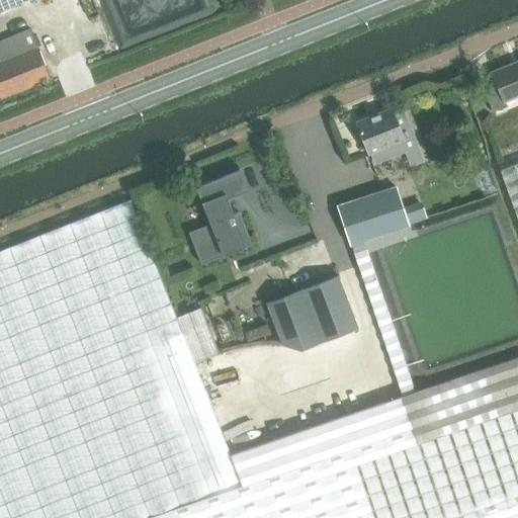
[(0,0),(0,10),(24,0),(0,0)]
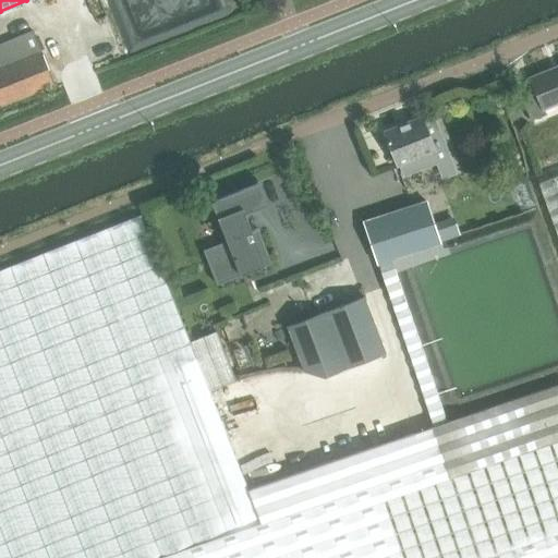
[(34,33),(0,46),(0,106),(55,85),(34,33)]
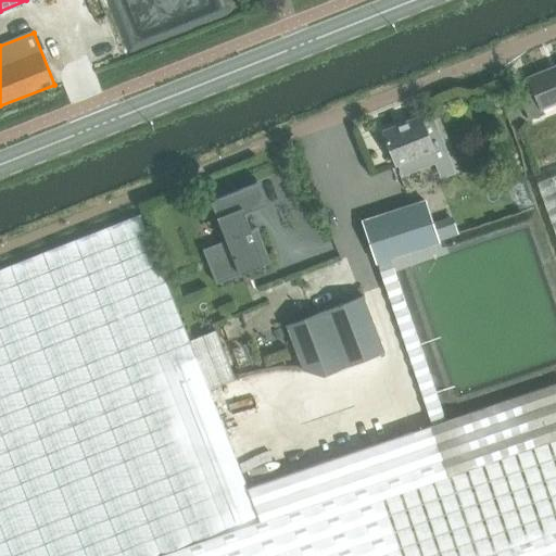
[(555,67),(529,78),(534,92),(520,98),(530,119),(544,114),(542,109),(555,102),(555,67)]
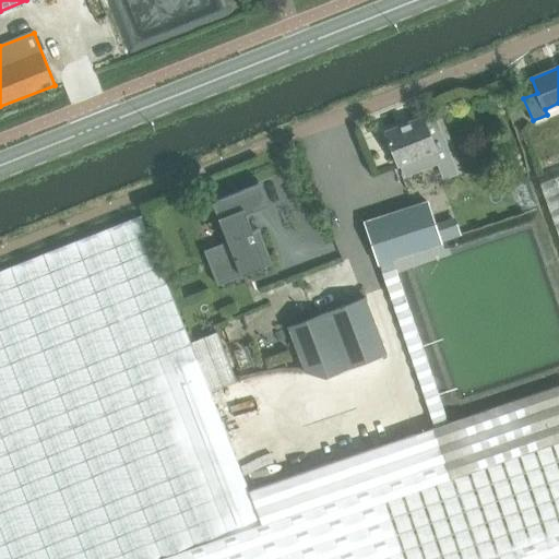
[(424,117),(385,132),(399,166),(402,165),(406,175),(440,162),(451,157),(435,113),(424,117)]
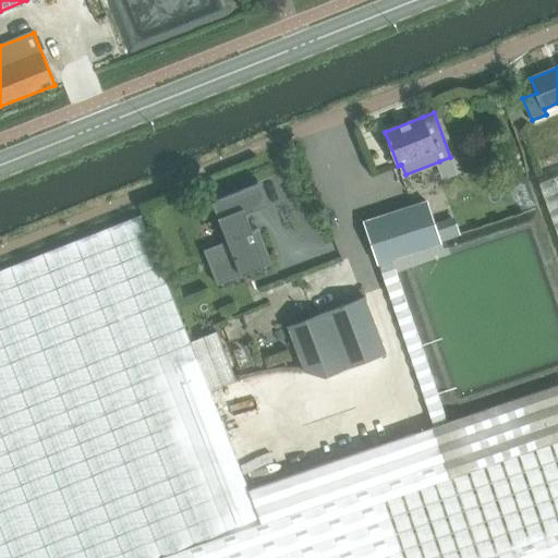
[(557,176),(540,182),(557,234),(557,176)]
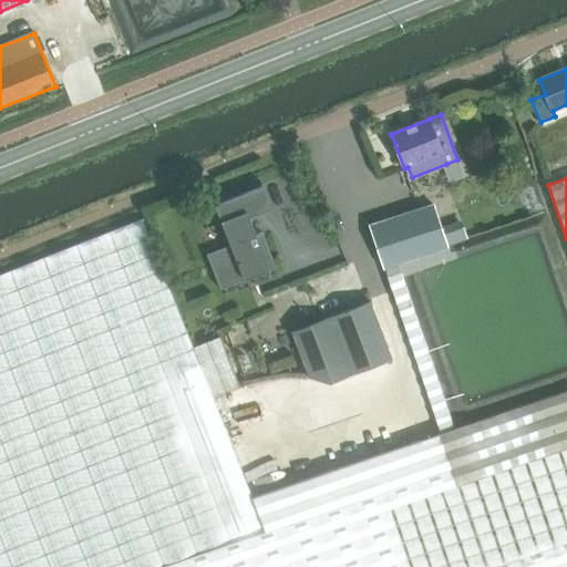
[(230,245),(207,254),(216,279),(266,259),(272,257),(263,233),(256,235),(249,218),(256,216),(256,215),(271,208),(263,186),(247,193),(223,202),(229,218),(222,222),(230,245)]
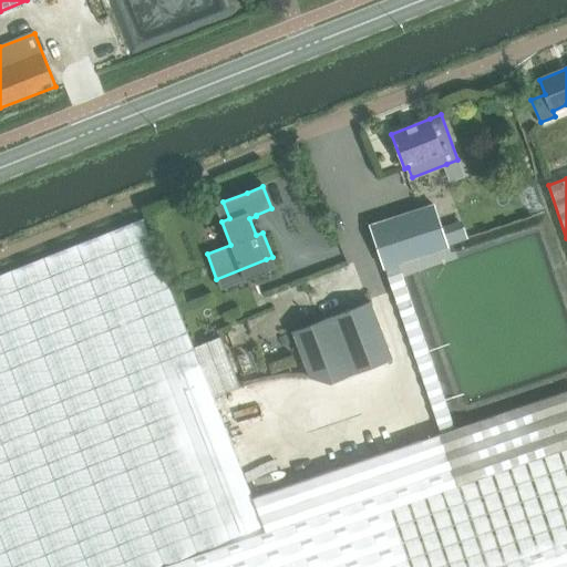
[(213,398),(239,387),(220,337),(193,347),(143,219),(0,275),(0,566),(566,566),(566,390),(454,429),(398,264),(447,247),(433,205),(370,226),(441,434),(437,435),(253,498),(213,398)]
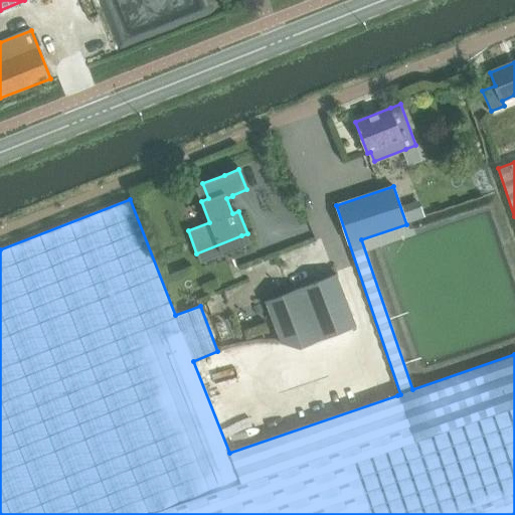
[(336,274),(265,301),(282,343),(300,348),(356,326),(336,274)]
